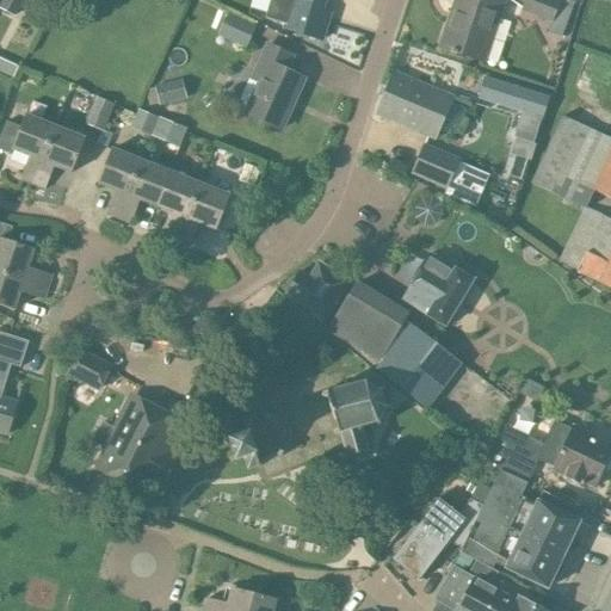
[(1,0),(0,4),(0,7),(12,14),(19,0),(1,0)]
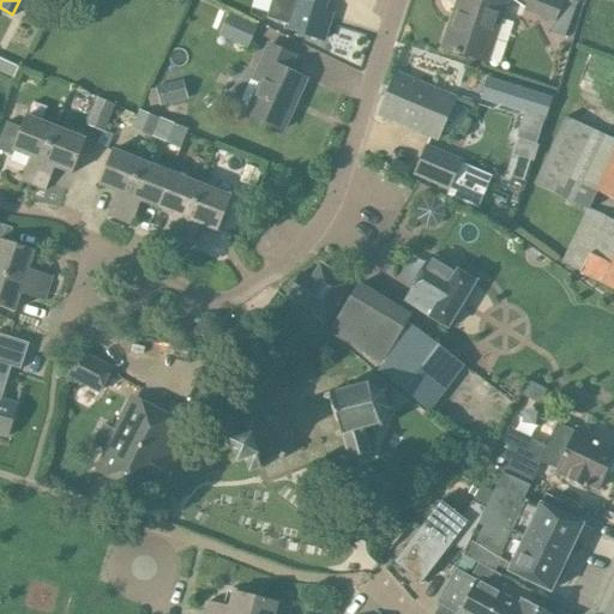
[(271,0),(269,13),(266,18),(289,25),(288,30),(323,41),(329,22),(320,19),(326,0),(271,0)]
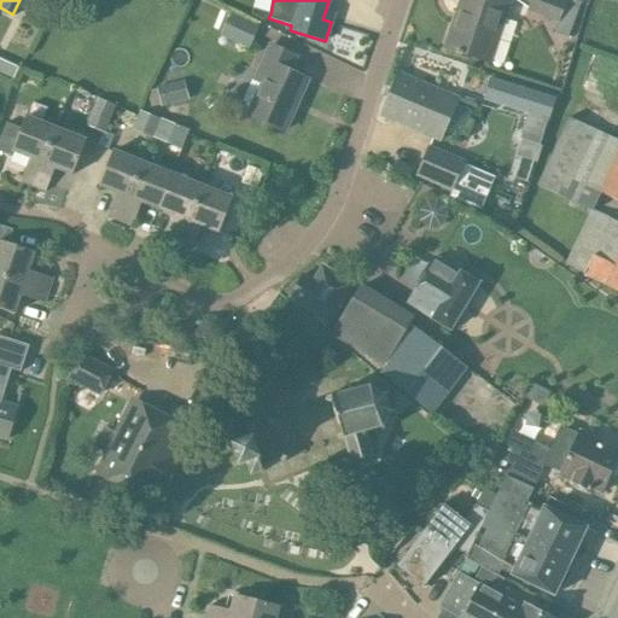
[(509,0),(461,0),(445,48),(490,63),(509,0)]
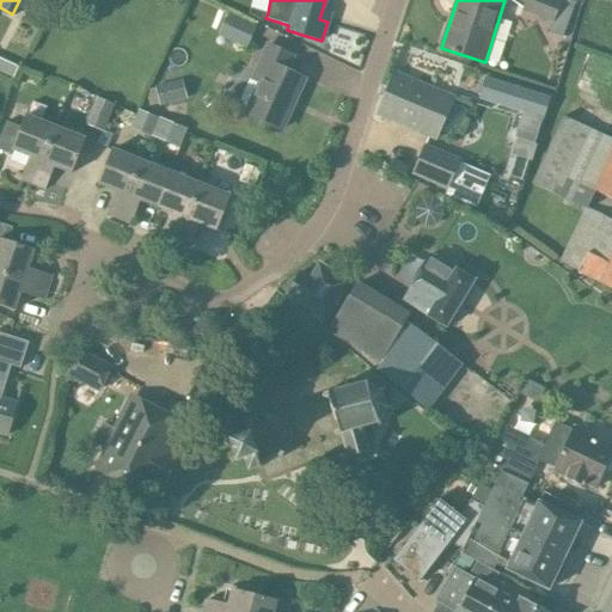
[(575,2),(565,0),(526,0),(522,12),(552,23),(549,34),(563,38),(575,2)]
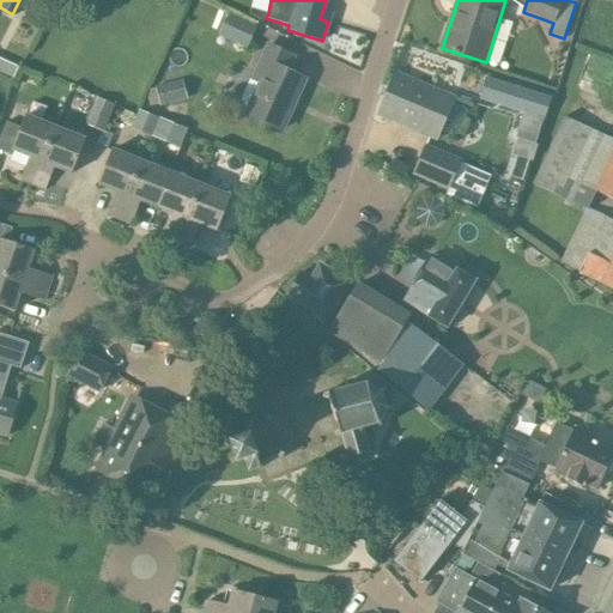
[(259,26),(229,13),(219,36),(248,49),(259,26)]
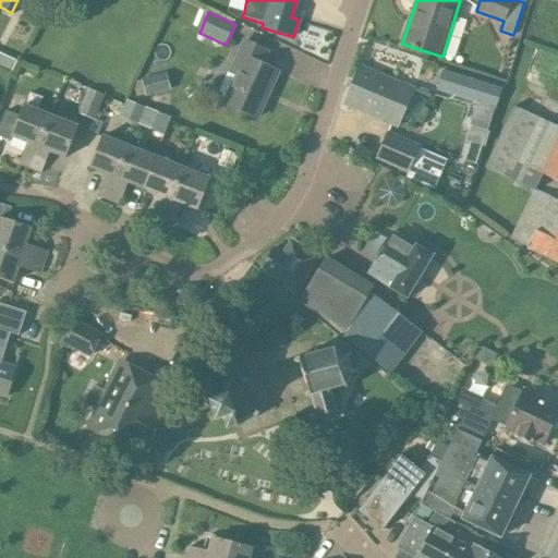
[(268,52),(244,41),(231,71),(239,74),(225,104),(257,119),(278,73),(262,65),(268,52)]
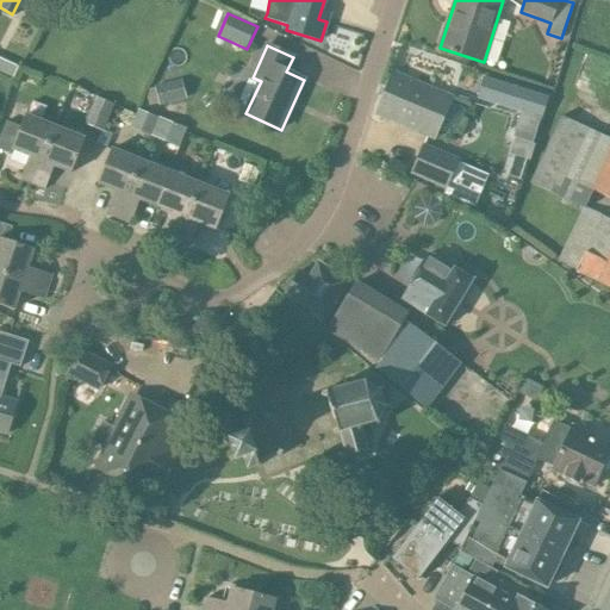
[(453,98),(393,73),(375,114),(435,139),(453,98)]
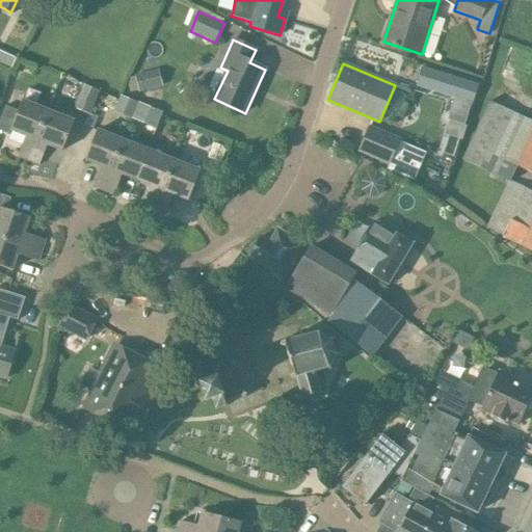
[(455,98),(448,120),(466,126),(478,86),(423,68),(417,85),(455,98)]
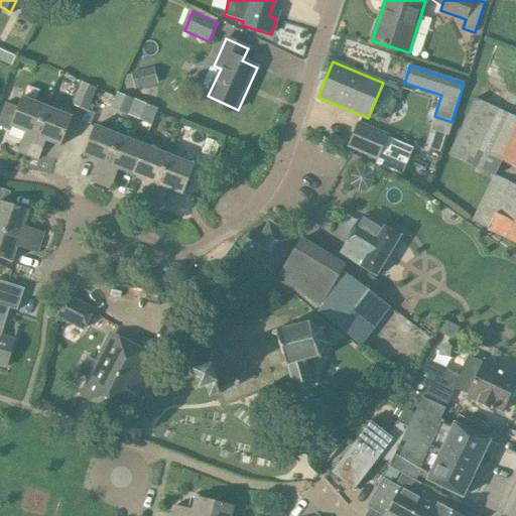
[(158,84),(153,67),(131,73),(131,75),(123,77),(127,90),(135,88),(135,90),(158,84)]
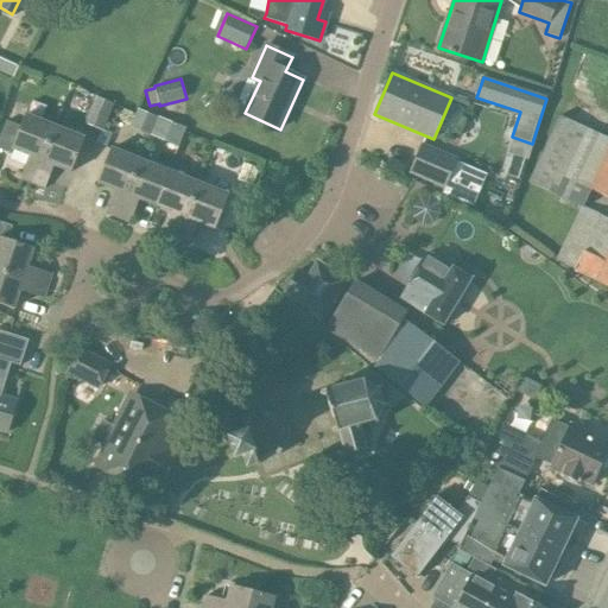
[(86,124),(101,130),(112,103),(96,96),(86,124)]
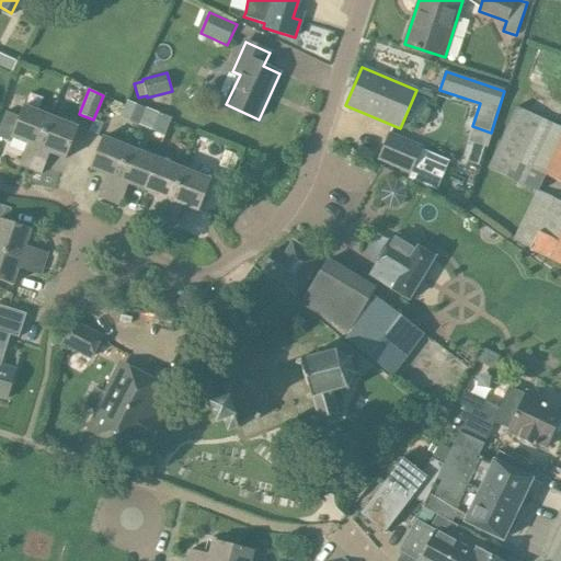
[(31,170),(52,117),(24,106),(20,116),(6,111),(0,125),(0,138),(10,142),(12,138),(27,144),(19,165),(31,170)]
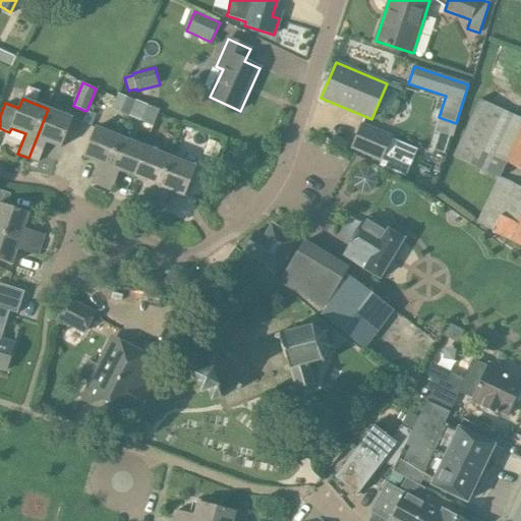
[(520,118),(479,99),(452,156),(498,178),(476,223),(520,244),(520,186),(500,177),(507,163),(520,169),(520,118)]
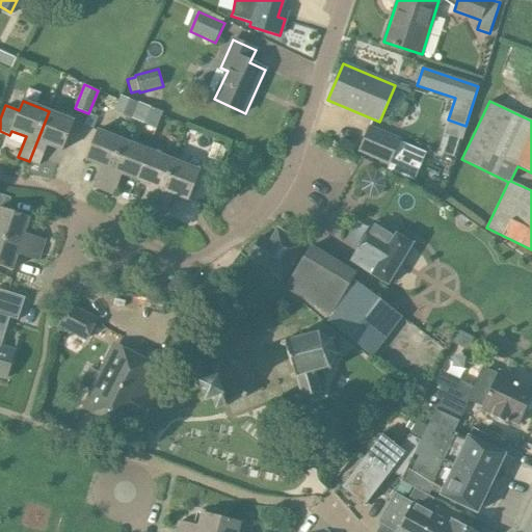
[(138,103),(131,120),(156,130),(162,113),(138,103)]
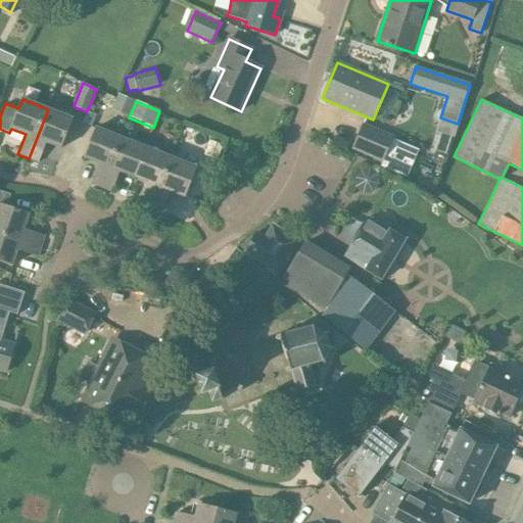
[(74,120),(48,109),(29,158),(39,162),(47,142),(62,148),(74,120)]
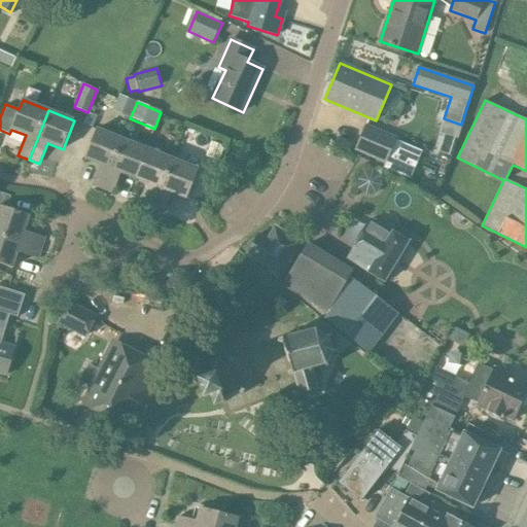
[(89,111),(88,112),(83,123),(92,126),(96,114),(89,111)]
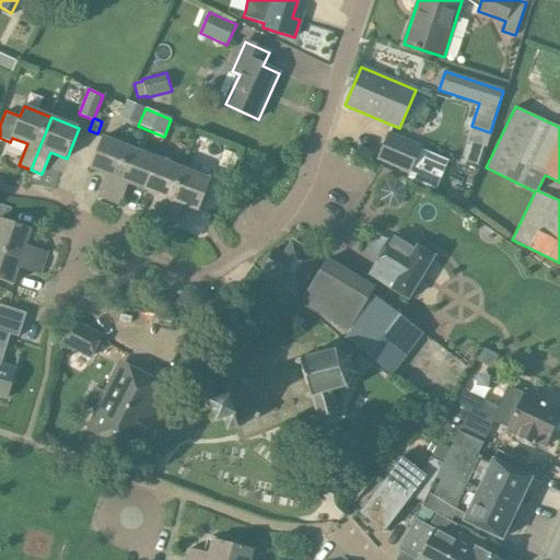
[(388,132),(377,159),(409,174),(407,177),(422,183),(430,164),(417,159),(422,147),(388,132)]
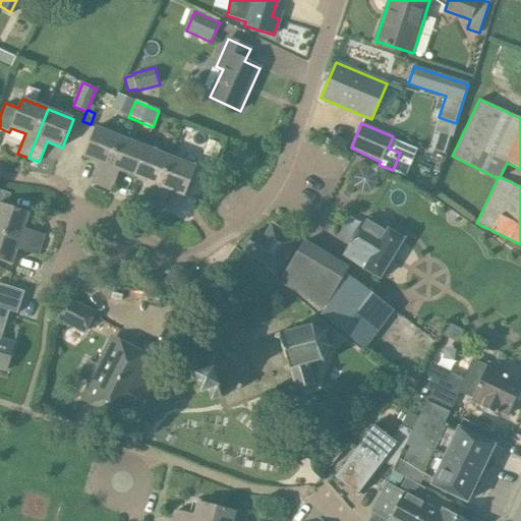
[(102,186),(121,137),(96,127),(83,157),(99,163),(91,182),(102,186)]
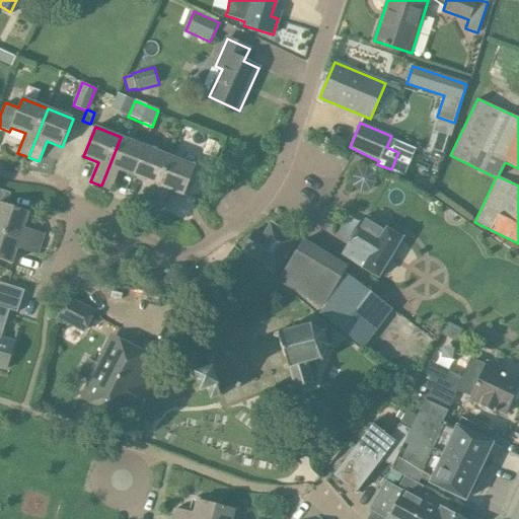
[(120,170),(134,175),(145,147),(121,137),(101,186),(112,191),(120,170)]
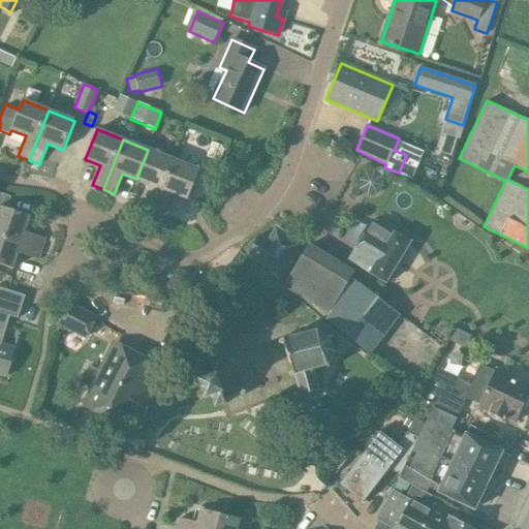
[(224,145),(211,139),(206,154),(219,159),(224,145)]
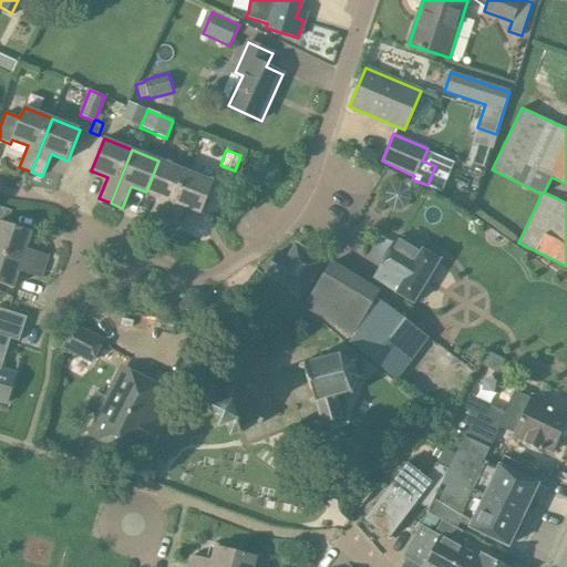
[(165,225),(186,172),(158,161),(146,192),(162,198),(154,220),(165,225)]
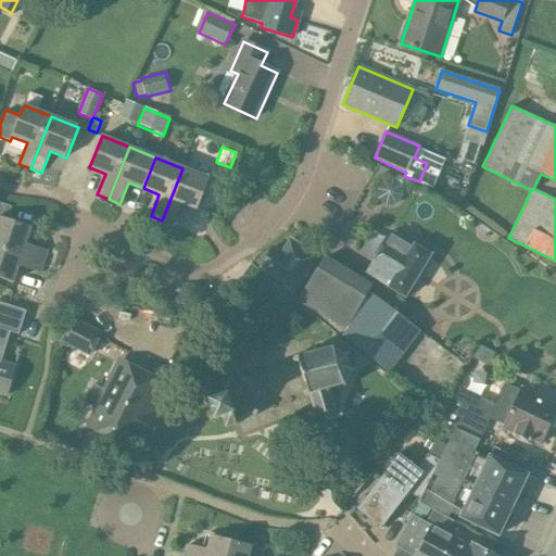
[(210,179),(182,168),(162,220),(174,225),(181,203),(198,210),(210,179)]
